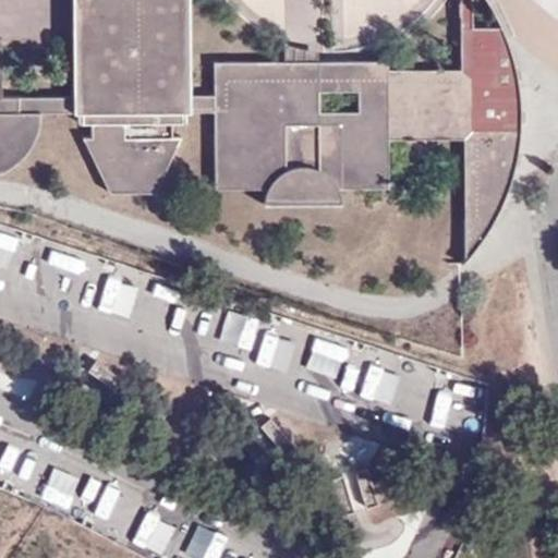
[(74,0),(75,94),(74,112),(84,111),(83,122),(184,122),(184,111),(194,111),(193,95),(193,0),(74,0)]
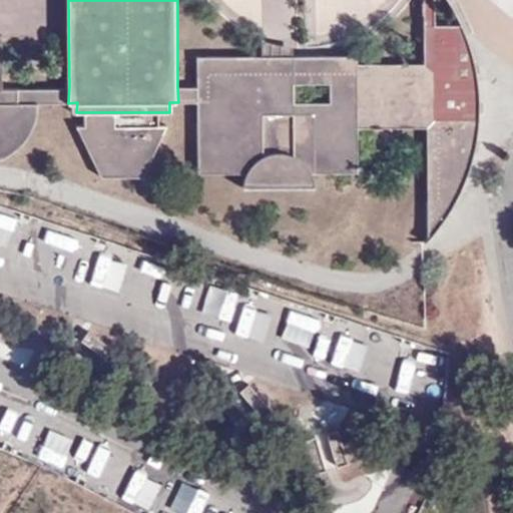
[(425,0),(426,25),(435,25),(435,0),(445,0),(451,7),(463,25),(469,36),(471,32),(464,11),(458,0),(425,0)]
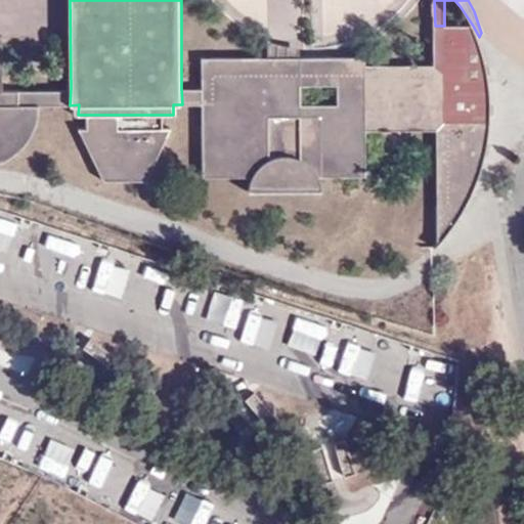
[(205,58),(204,89),(181,89),(182,104),(204,103),(204,170),(249,170),(250,192),(320,193),(321,170),(366,170),(366,132),(437,131),(438,239),(460,216),(472,195),(481,173),(487,151),(491,130),(493,106),(492,86),(486,59),(479,37),(473,26),(444,26),(435,26),(435,66),(365,67),(365,57),(205,58)]
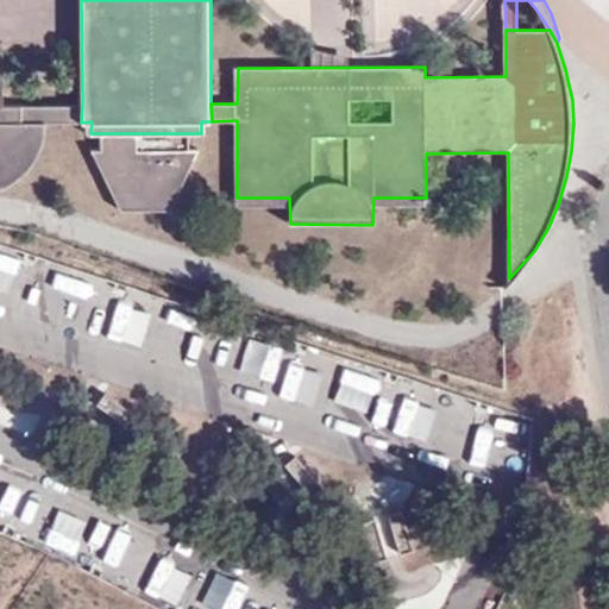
[(81,123),(82,102),(37,105),(0,105),(0,184),(2,184),(14,179),(29,164),(37,150),(42,137),(44,124),(81,123)]
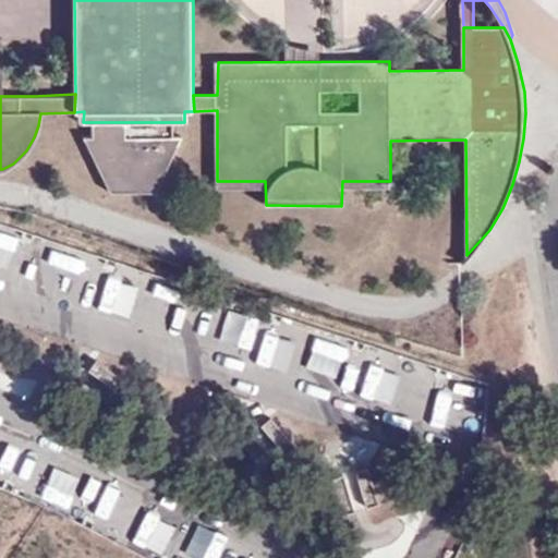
[(157,191),(191,122),(184,122),(83,122),(80,122),(111,191),(157,191)]
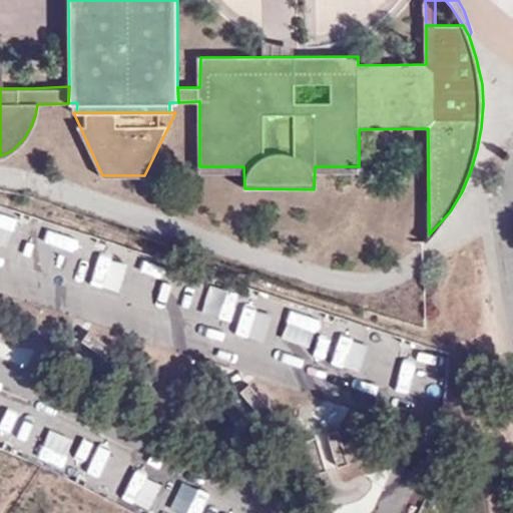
[(20,437),(27,413),(16,410),(9,433),(20,437)]
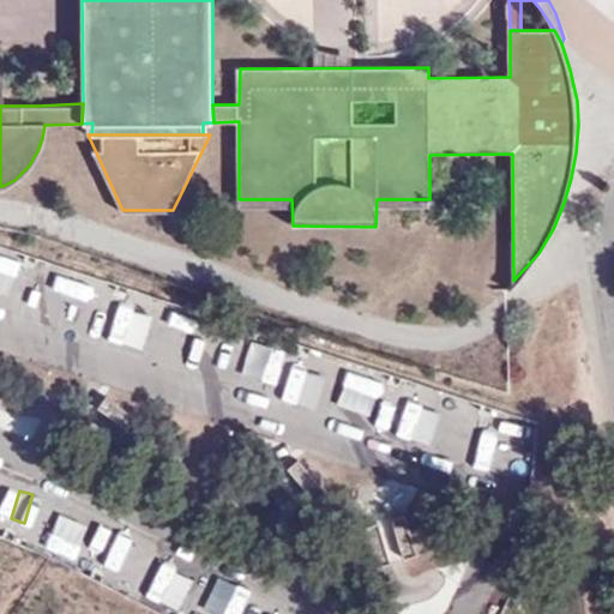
[(79,519),(41,507),(29,543),(67,555),(79,519)]
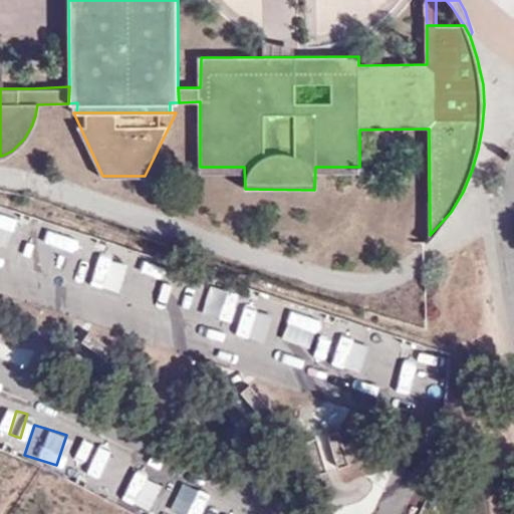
[(74,445),(69,466),(83,469),(88,448),(74,445)]
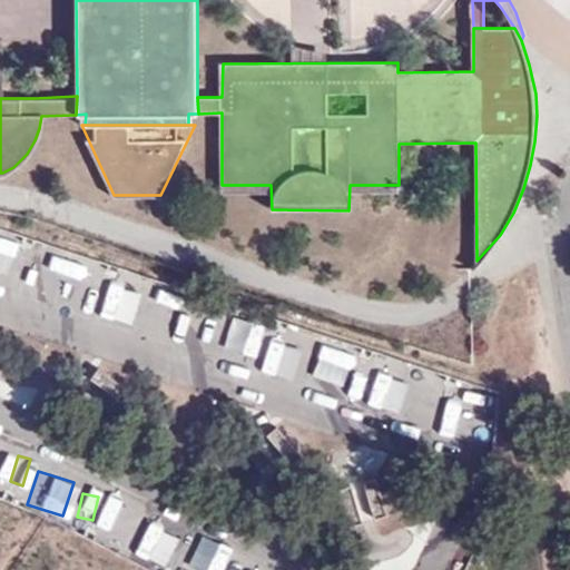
[(108,497),(95,527),(127,540),(140,511),(108,497)]
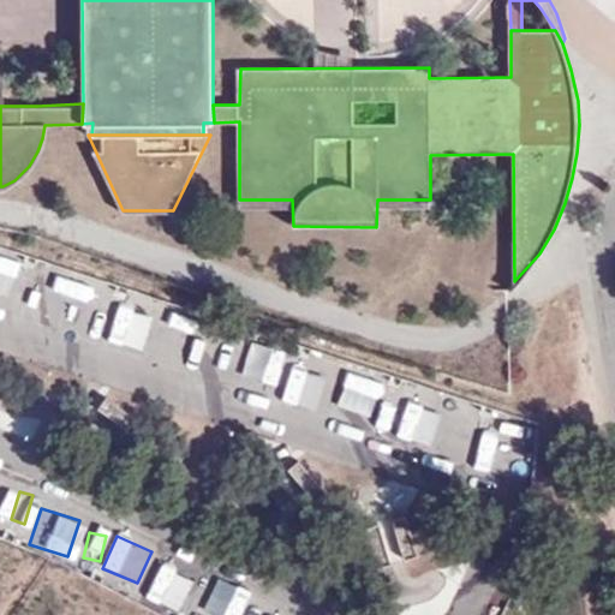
[(183,614),(204,614),(216,590),(180,572),(163,607),(183,614)]
